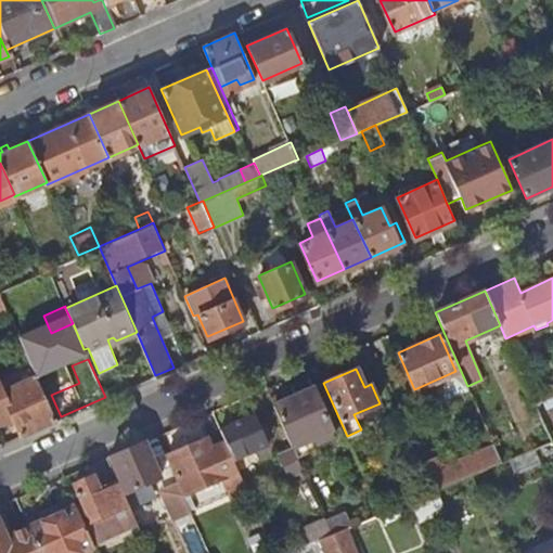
[(36,375),(1,390),(0,387),(0,419),(12,414),(21,435),(55,420),(36,375)]
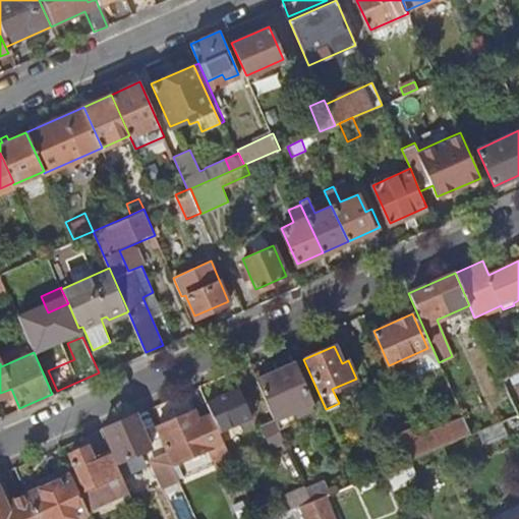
[(277,370),(256,380),(274,418),(279,428),(298,420),(296,416),(313,408),(290,355),(274,362),(277,370)]
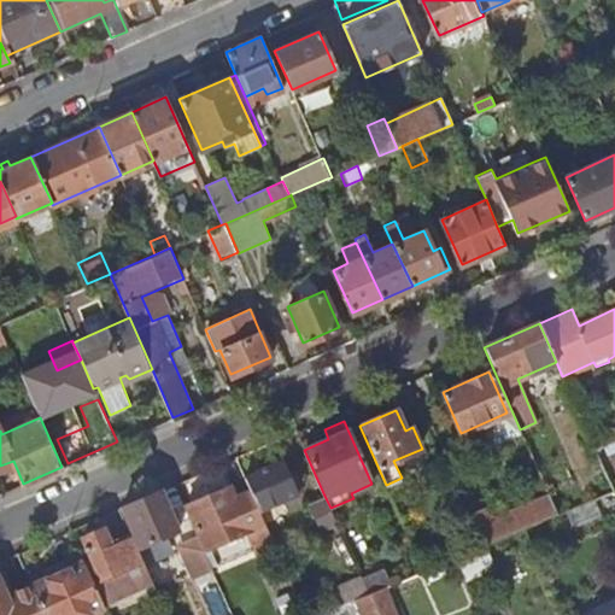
[(244,476),(250,488),(265,525),(287,515),(281,502),(296,495),(287,475),(281,460),(244,476)]
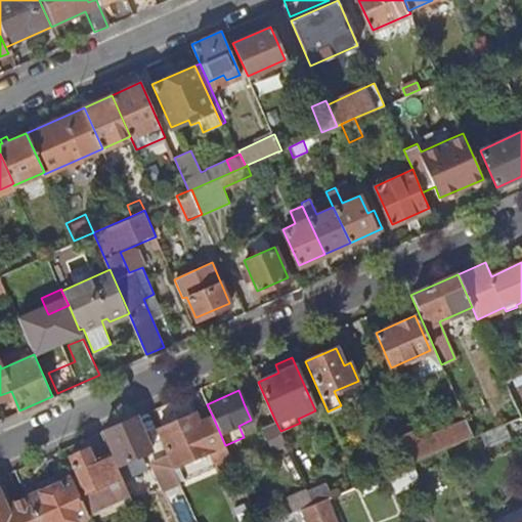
[(244,403),(251,420),(256,418),(249,401),(244,403)]
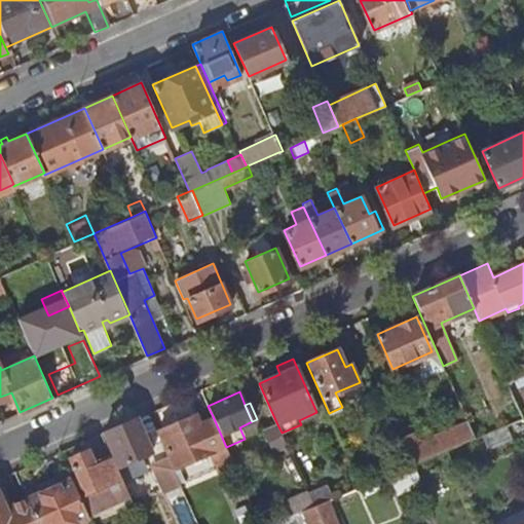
[(196,413),(157,431),(170,456),(175,469),(210,453),(216,469),(219,474),(235,466),(226,447),(213,416),(199,422),(196,413)]
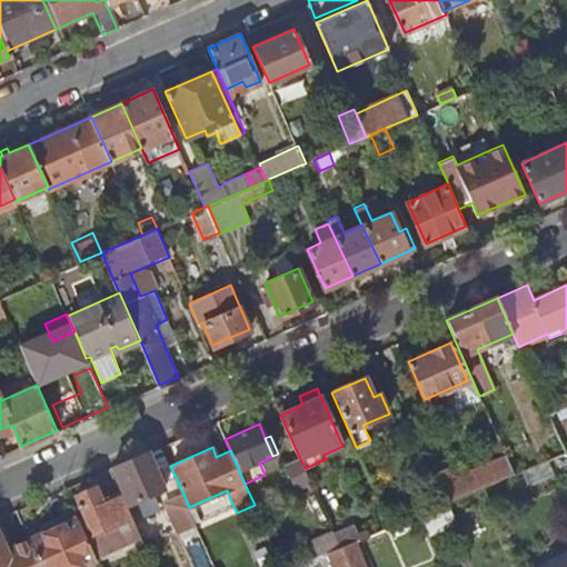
[(113,466),(130,504),(165,488),(148,451),(113,466)]
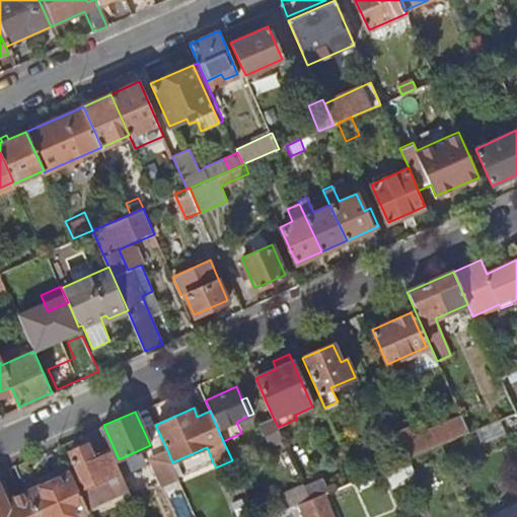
[(260,423),(270,446),(283,440),(278,427),(273,417),(260,423)]
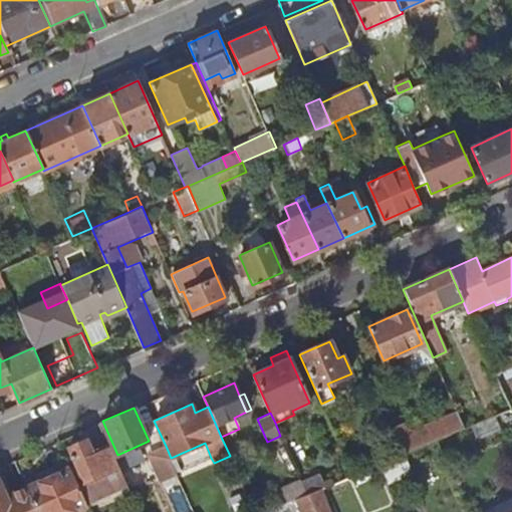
[(388,431),(399,456),(404,454),(438,440),(464,429),(457,413),(410,432),(406,423),(388,431)]
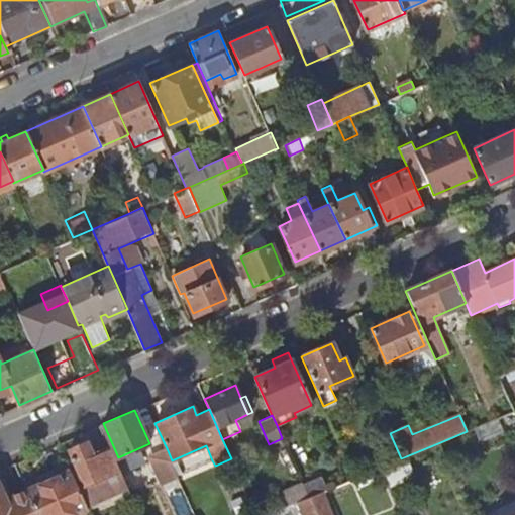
[(474,428),(480,440),(503,430),(498,418),(474,428)]
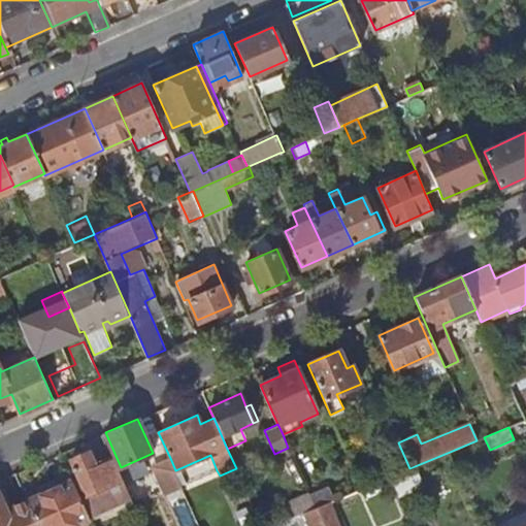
[(73,481),(89,516),(101,511),(105,520),(135,506),(112,457),(96,464),(90,451),(72,458),(80,478),(73,481)]
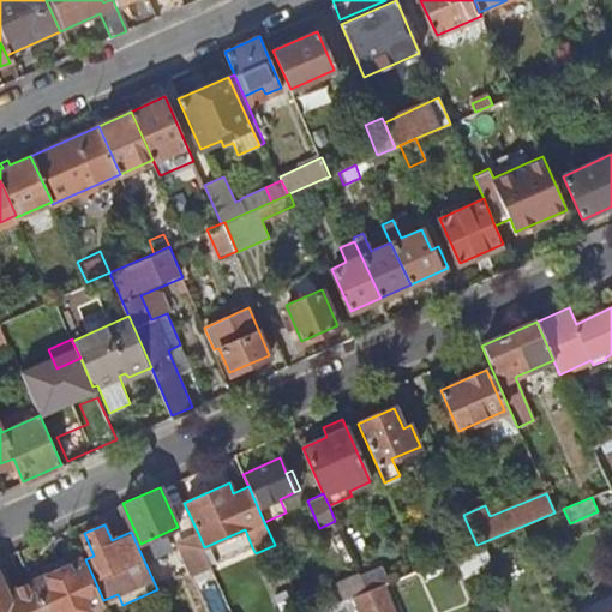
[(245,529),(204,547),(213,565),(252,547),(245,529)]
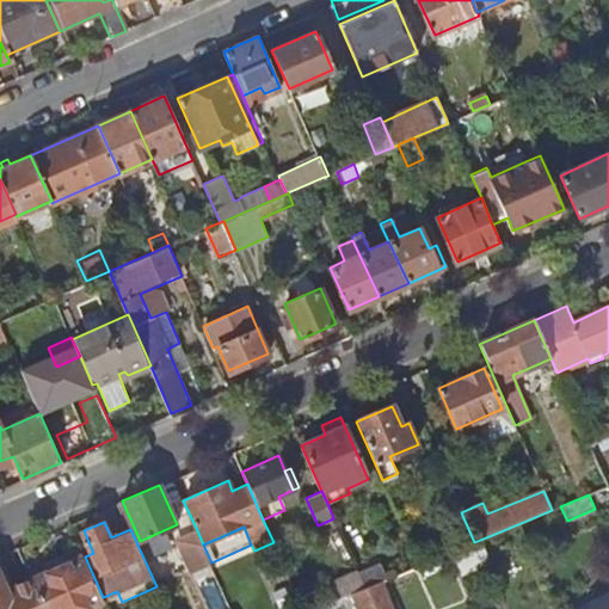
[(183,536),(198,571),(211,565),(211,563),(203,545),(197,530),(183,536)]
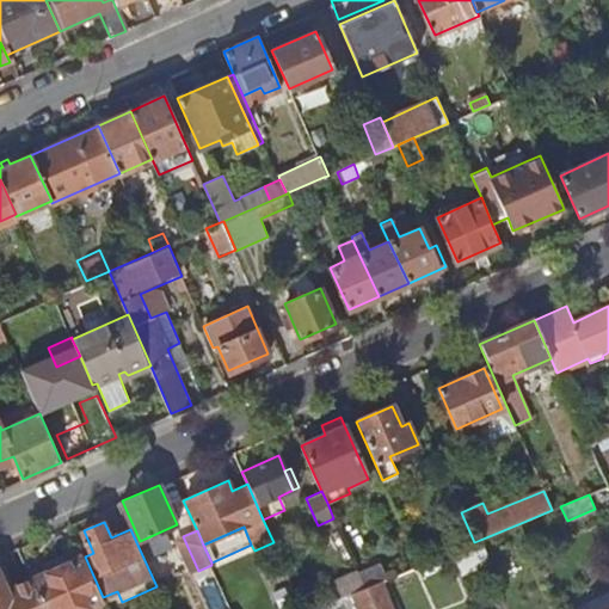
[(450,536),(432,545),(437,558),(451,552),(456,549),(450,536)]
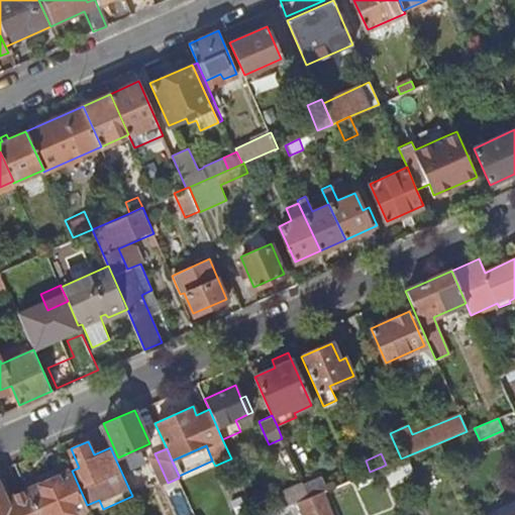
[(382,467),(390,486),(414,476),(406,456),(401,458),(386,465),(382,467)]
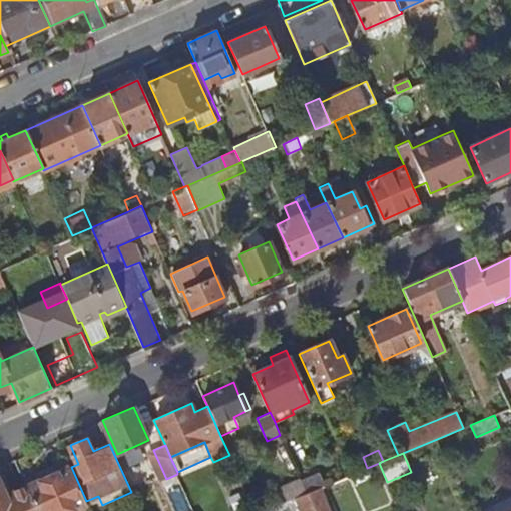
[(26,486),(37,510),(71,510),(87,504),(86,501),(71,467),(67,459),(41,470),(45,478),(26,486)]
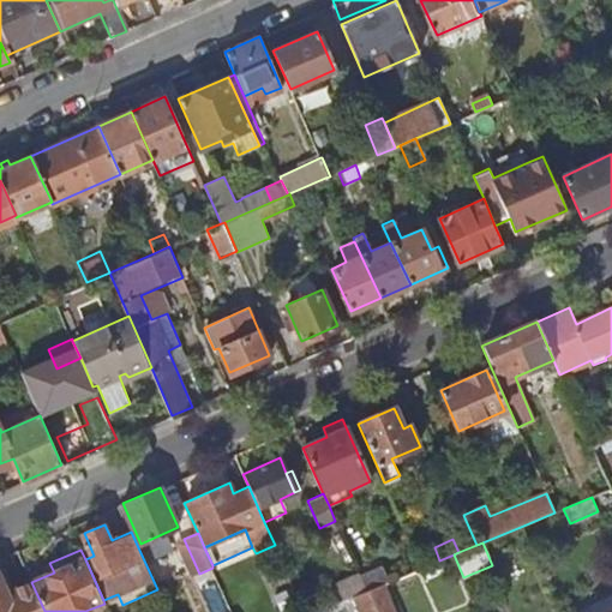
[(383,565),(360,575),(366,589),(367,591),(384,583),(390,581),(383,565)]
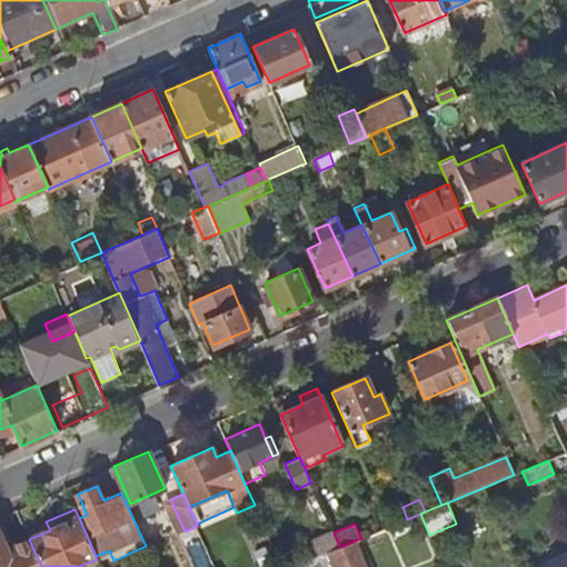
[(356,540),(361,553),(390,540),(386,528),(361,538),(356,540)]
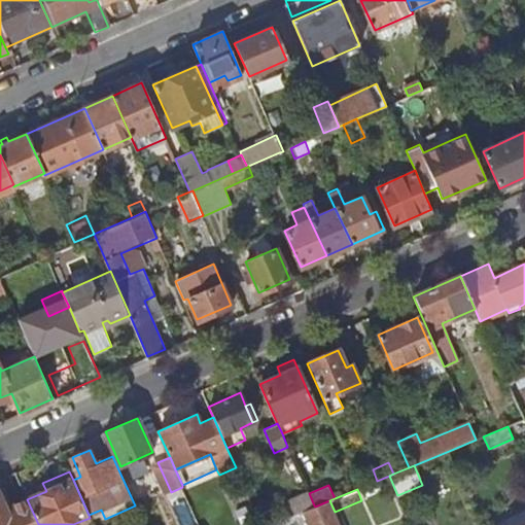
[(287,500),(293,516),(298,514),(303,512),(315,506),(314,505),(309,493),(308,491),(287,500)]
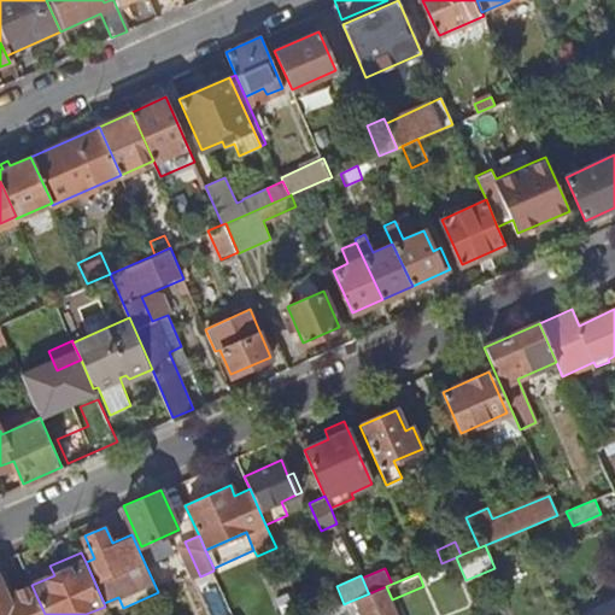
[(0,614),(45,614),(31,585),(29,580),(5,591),(0,580),(0,614)]
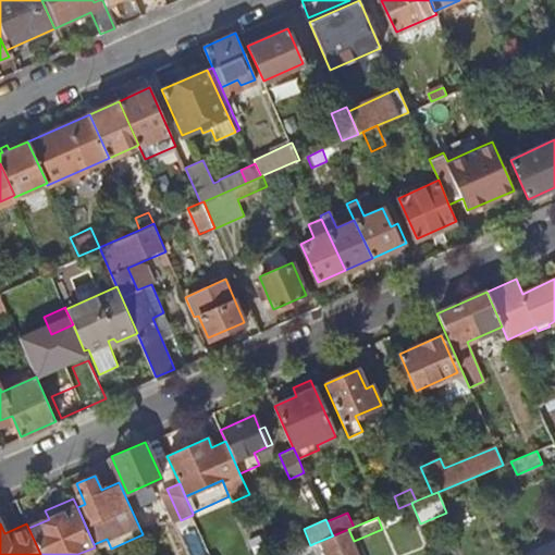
[(320,541),(325,554),(359,554),(354,541),(348,529),(333,535),(320,541)]
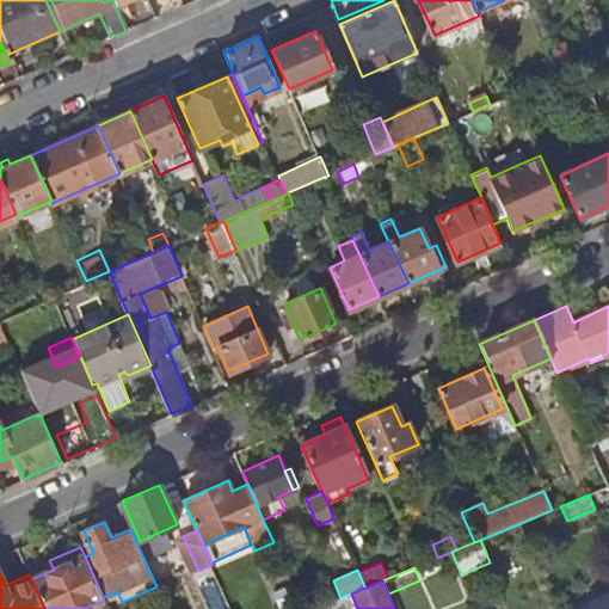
[(340,598),(313,608),(349,608),(351,608),(345,596),(340,598)]
